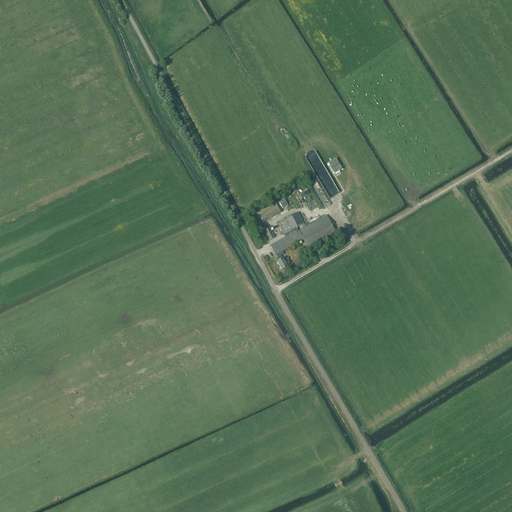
[(344,174),(343,176),(341,177),(341,179),(341,181),(342,183),(344,185),(345,185),(347,186),(349,185),(351,184),(352,182),(353,180),(353,178),(352,176),(350,175),(348,174),(346,174),(344,174)]
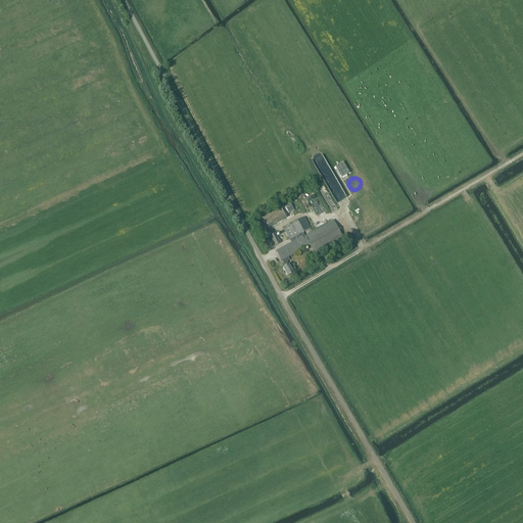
[(294,210),(291,204),(285,206),(288,212),(294,210)]
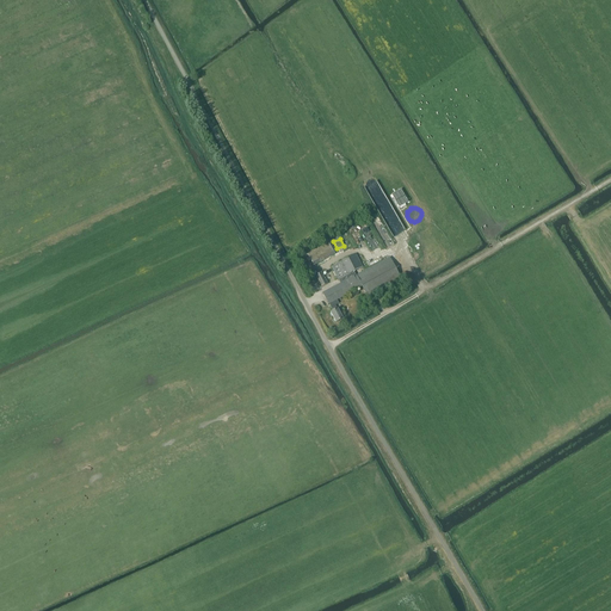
[(335,254),(328,242),(327,240),(306,251),(313,266),(335,254)]
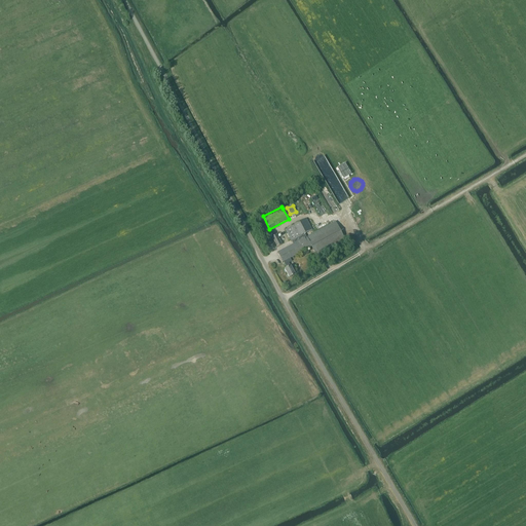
[(277,253),(283,262),(284,262),(287,267),(285,268),(289,277),(295,274),(291,265),(290,266),(288,263),(291,261),(290,259),(311,247),(316,256),(345,240),(336,222),(306,237),(304,234),(312,230),(306,219),(286,229),(294,245),(277,253)]
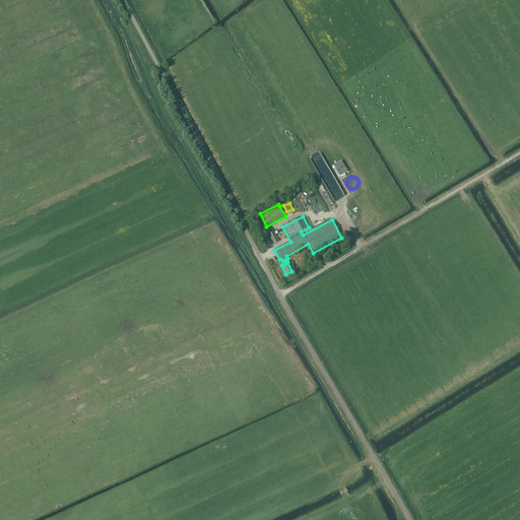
[(269,235),(274,244),(278,242),(273,232),(269,235)]
